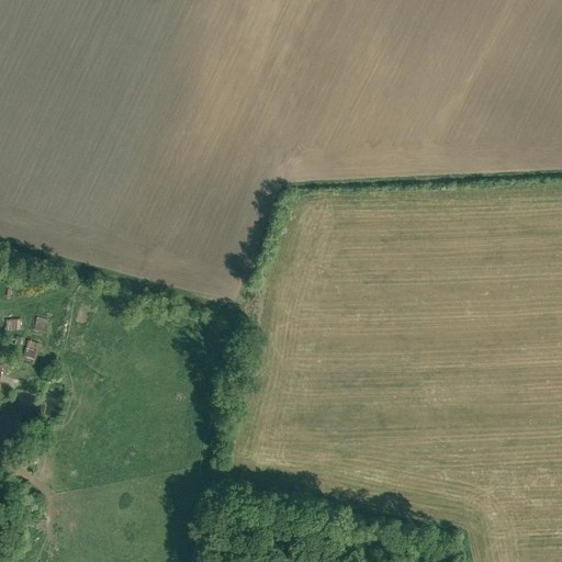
[(75,319),(80,323),(82,317),(87,318),(91,307),(82,304),(75,319)]
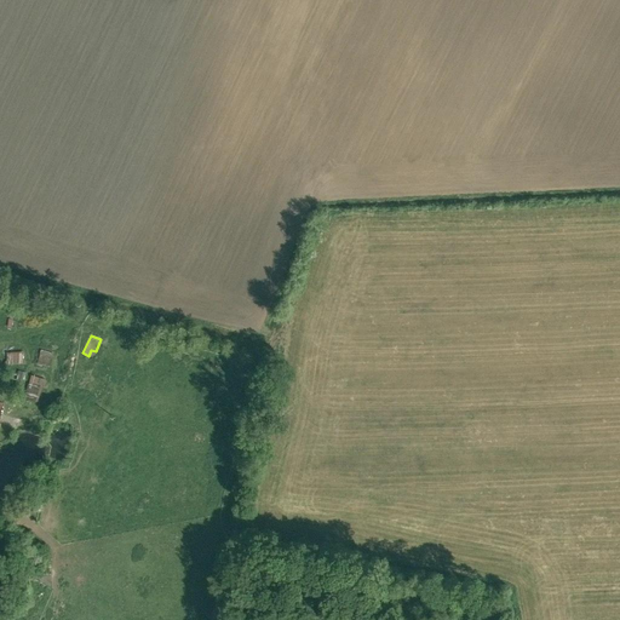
[(116,351),(107,349),(98,379),(108,382),(116,351)]
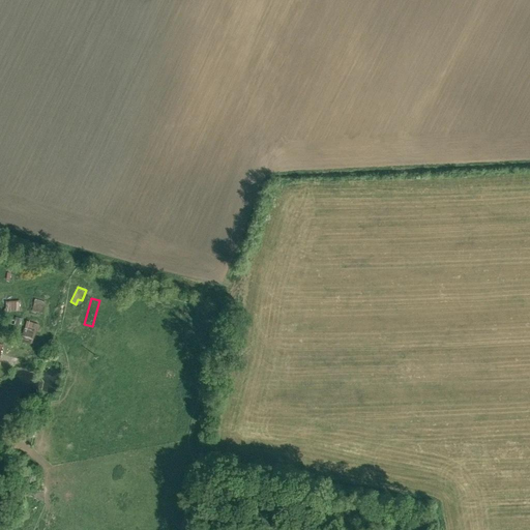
[(32,308),(41,312),(45,301),(35,299),(32,308)]
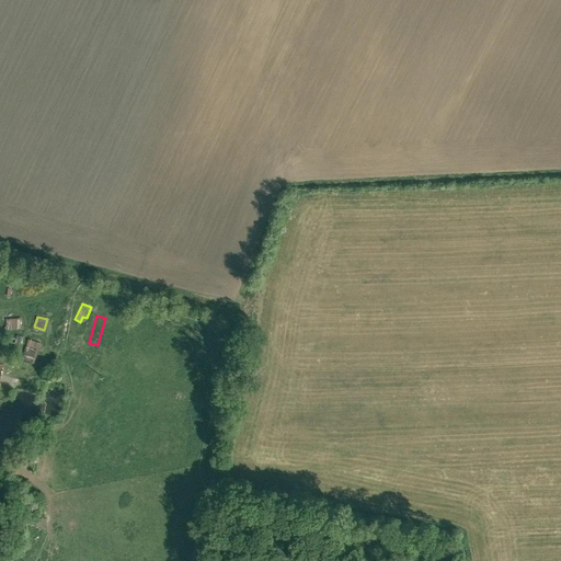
[(87,330),(72,325),(69,335),(83,342),(87,330)]
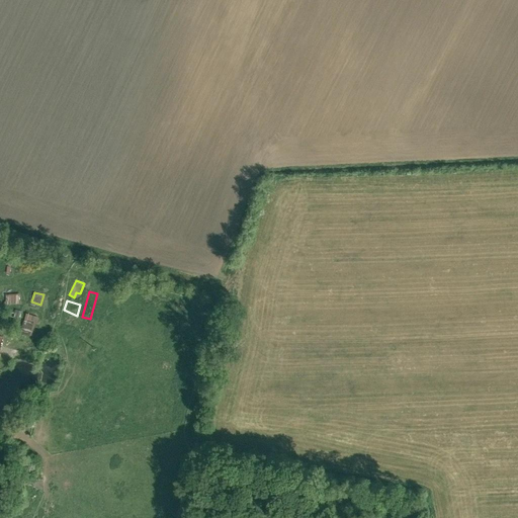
[(42,311),(29,307),(27,314),(41,318),(42,311)]
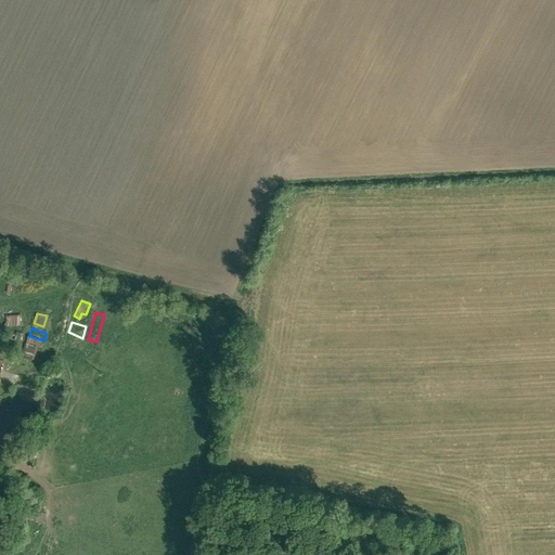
All buildings are outlined.
